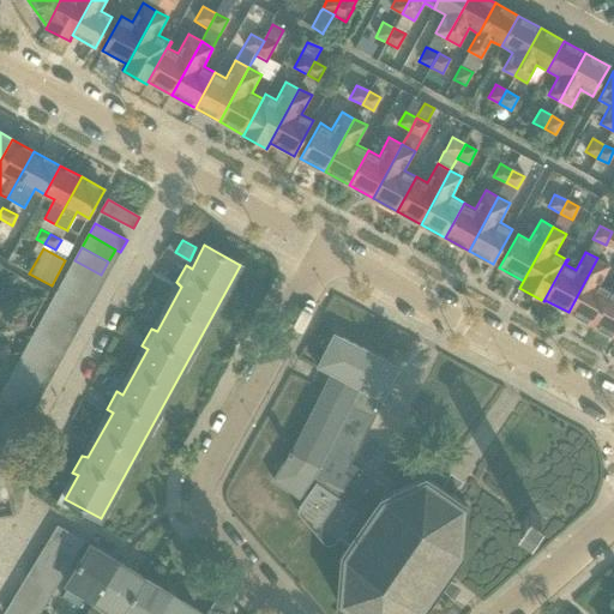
[(569,312),(593,325),(612,290),(600,283),(609,265),(597,258),(569,312)]
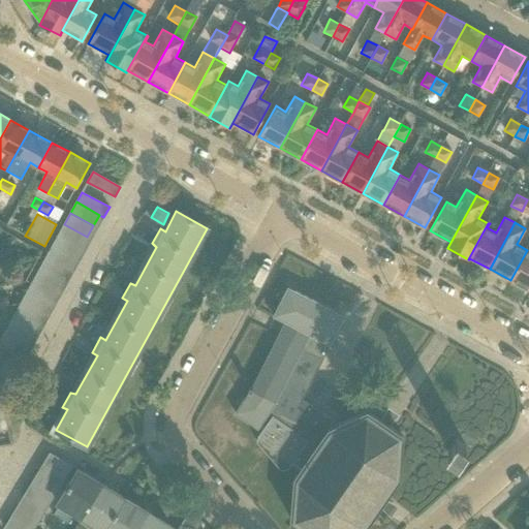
[(64,224),(58,235),(81,247),(87,237),(64,224)]
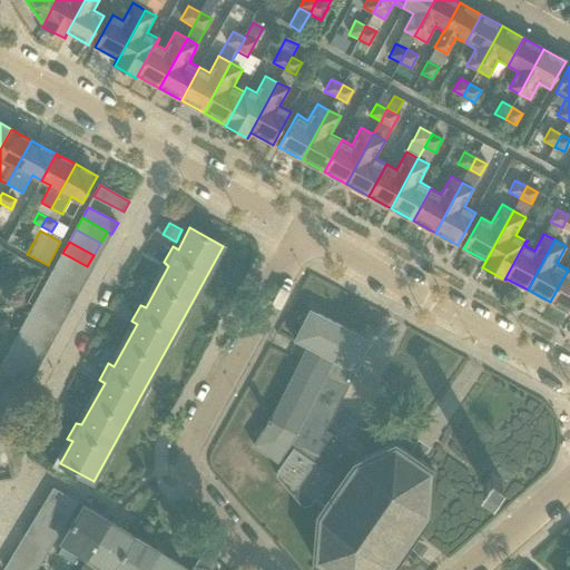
[(62,253),(56,265),(80,278),(87,266),(62,253)]
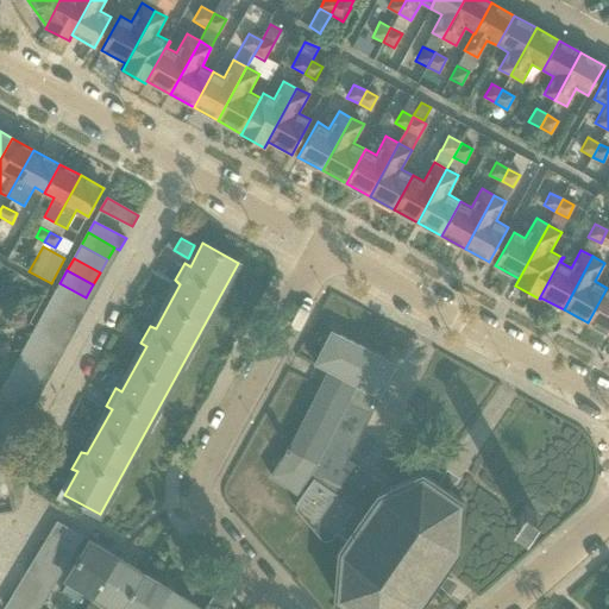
[(60,283),(52,295),(80,311),(86,297),(60,283)]
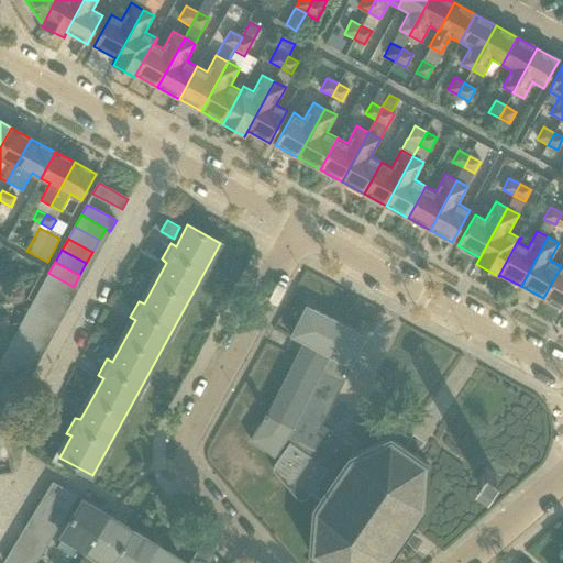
[(543,298),(562,309),(562,266),(561,266),(543,298)]
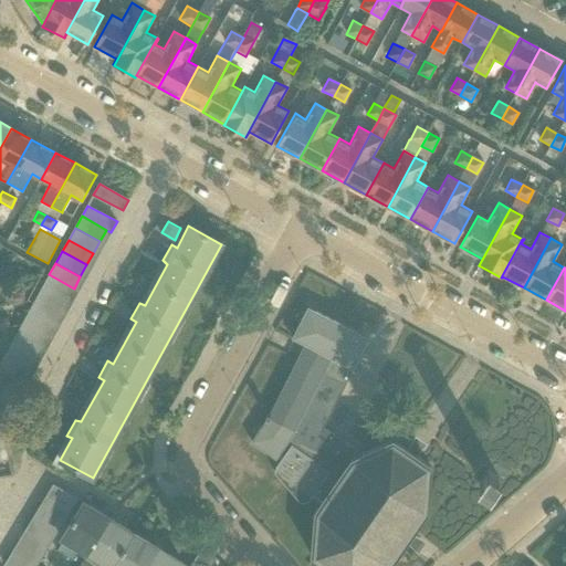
[(49,274),(43,286),(67,300),(74,289),(49,274)]
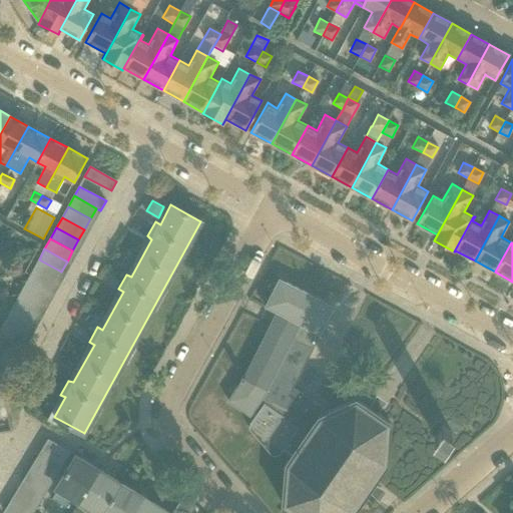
[(39,260),(33,271),(55,283),(61,272),(39,260)]
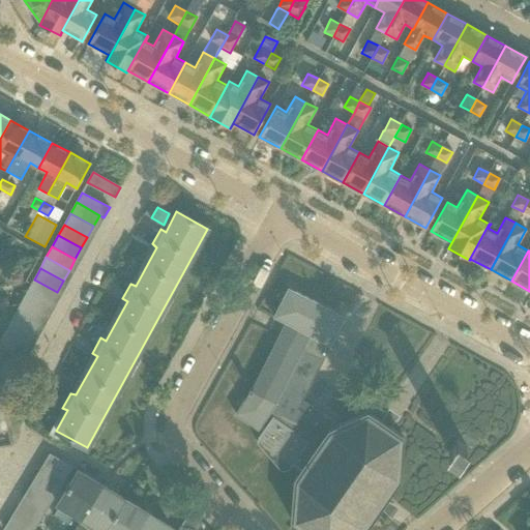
[(34,280),(28,290),(51,303),(57,292),(34,280)]
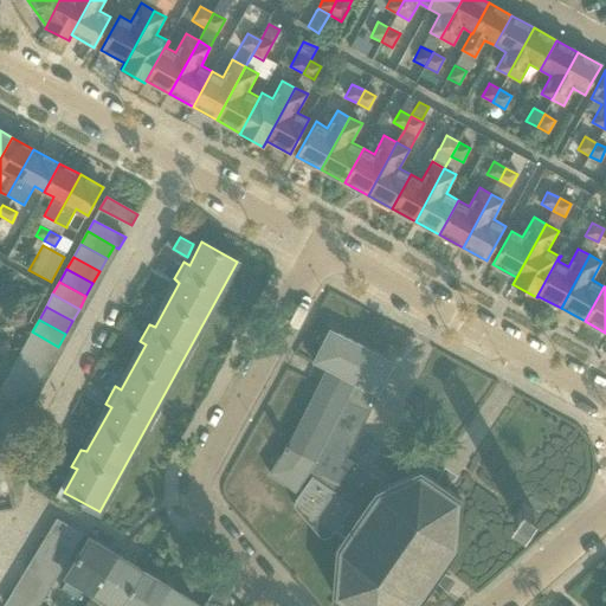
[(329,536),(330,536),(334,532),(343,540),(337,548),(334,598),(346,605),(413,605),(417,605),(433,580),(437,582),(440,579),(443,574),(439,572),(456,548),(459,500),(444,489),(447,484),(443,482),(438,478),(436,482),(420,471),(384,489),(345,462),(345,463),(341,462),(367,410),(369,411),(376,395),(378,395),(393,362),(372,352),(329,330),(314,362),(333,373),(324,386),(320,384),(279,456),(268,474),(295,491),(296,490),(301,492),(295,500),(295,502),(294,504),(294,505),(295,507),(295,508),(318,536),(320,537),(321,537),(323,539),(326,539),(328,537),(329,536)]
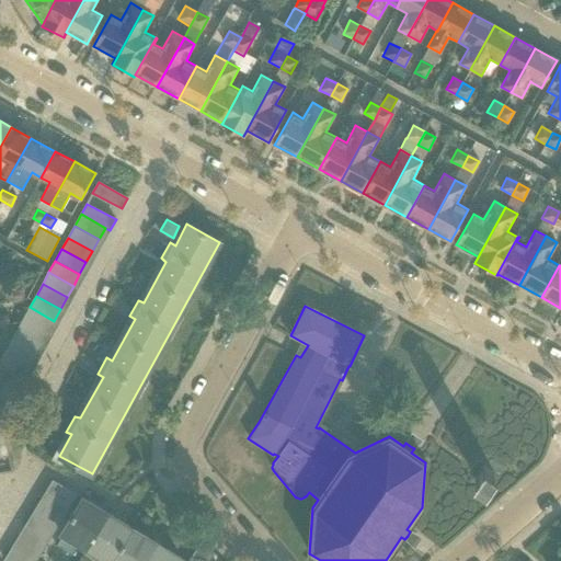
[(30,307),(23,319),(47,332),(54,321),(30,307)]
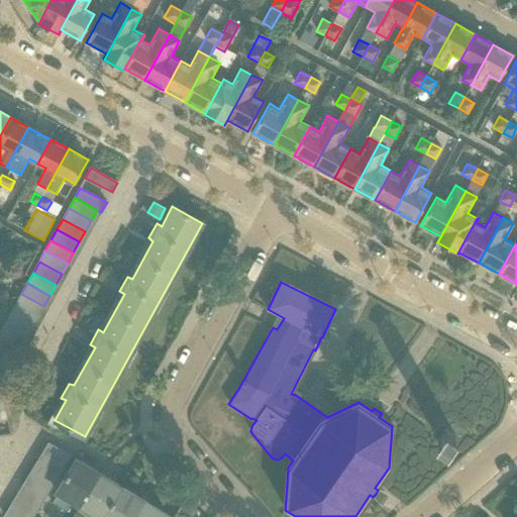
[(21,294),(15,305),(37,317),(43,306),(21,294)]
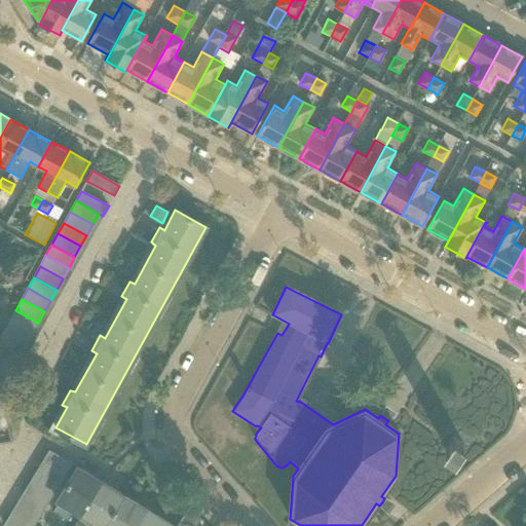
[(15,310),(9,321),(33,333),(38,323),(15,310)]
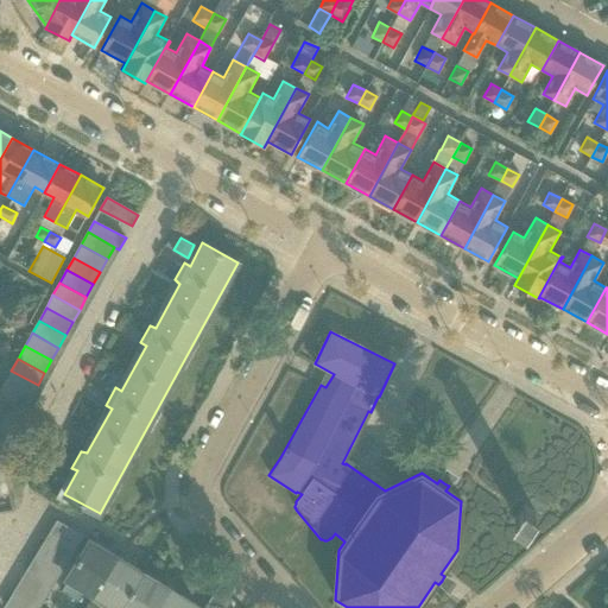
[(11,371),(5,384),(31,398),(38,385),(11,371)]
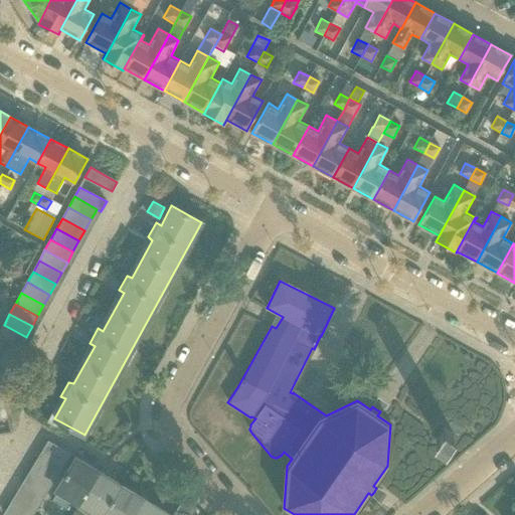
[(26,337),(4,325),(0,331),(0,336),(20,348),(26,337)]
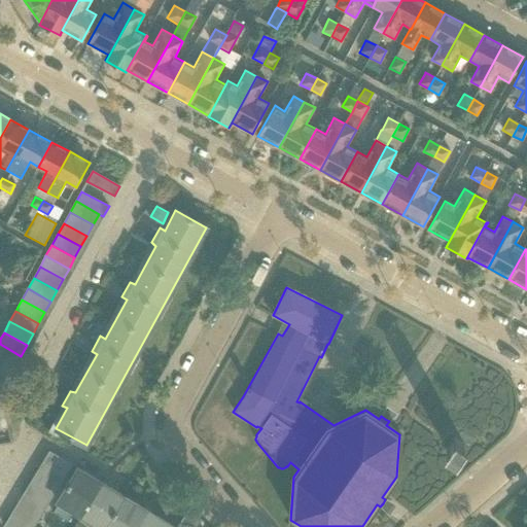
[(445,450),(455,457),(456,454),(455,453),(460,447),(461,448),(463,445),(453,437),(451,441),(452,441),(447,448),(446,447),(445,450)]
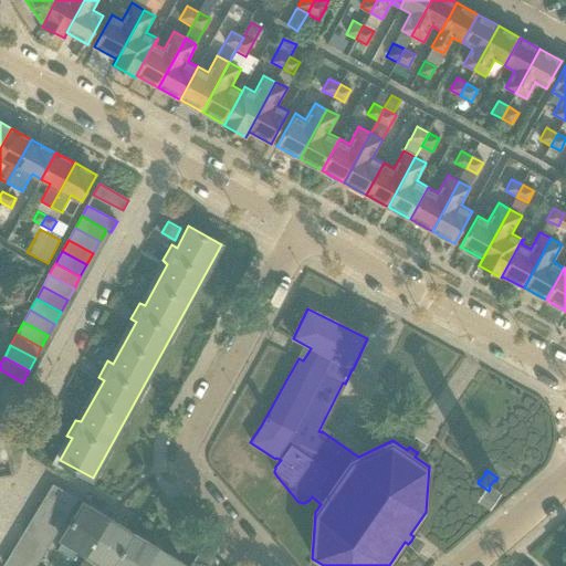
[(53,485),(45,496),(70,511),(76,500),(53,485)]
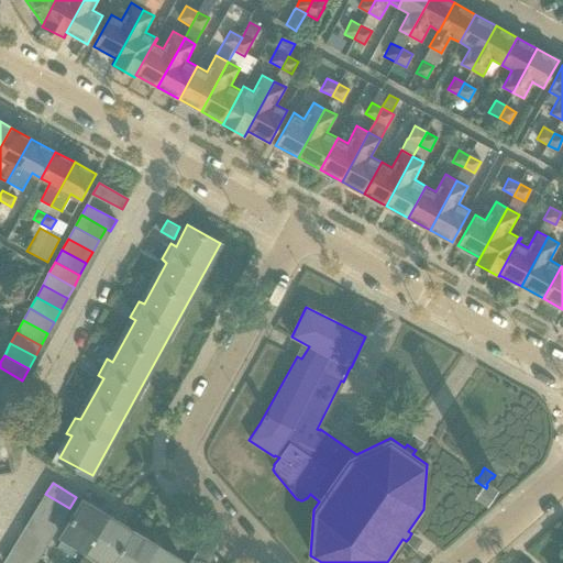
[(45,494),(39,506),(62,520),(69,508),(45,494)]
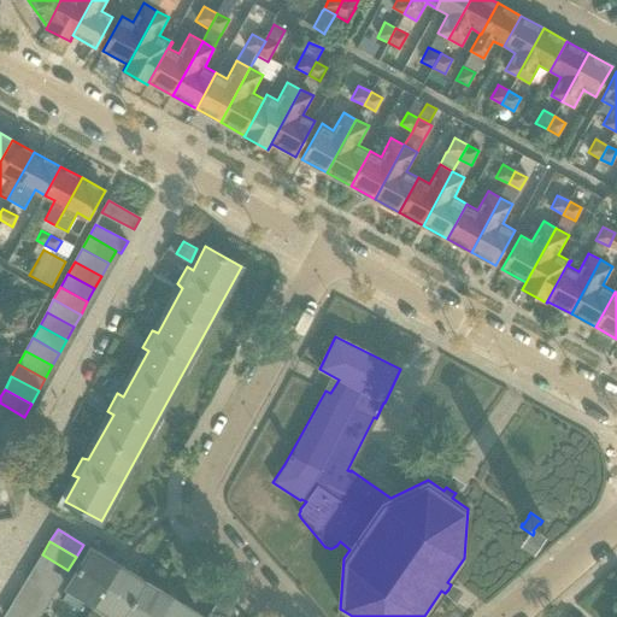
[(68,587),(95,604),(118,565),(90,548),(68,587)]
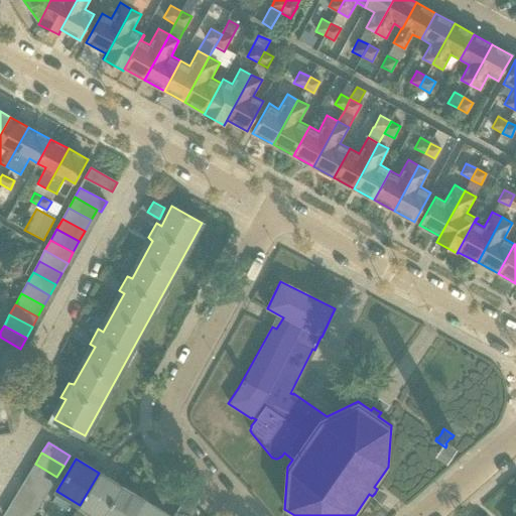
[(35,464),(29,474),(50,487),(56,477),(35,464)]
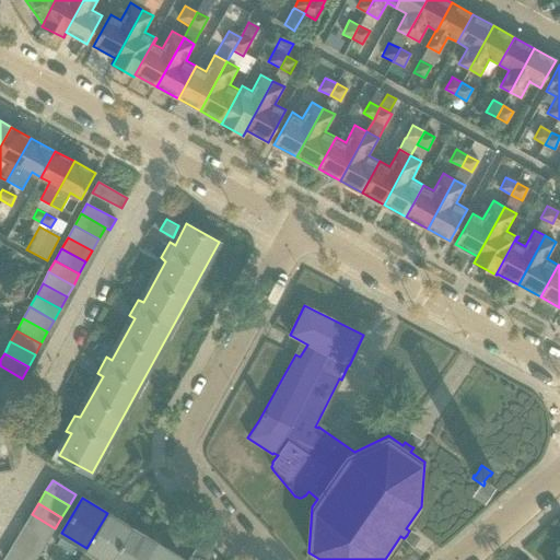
[(86,548),(105,559),(112,559),(132,528),(107,513),(86,548)]
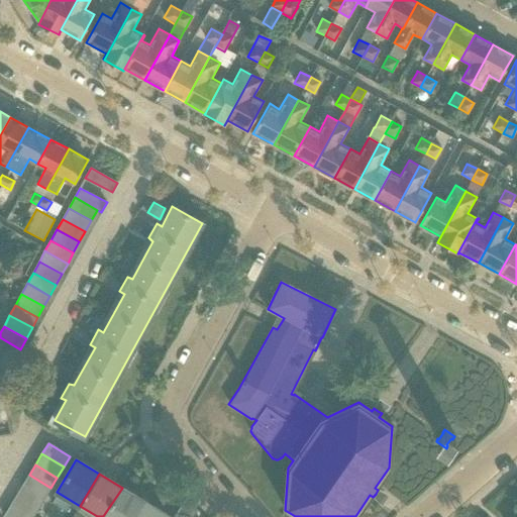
[(29,475),(22,485),(44,499),(50,488),(29,475)]
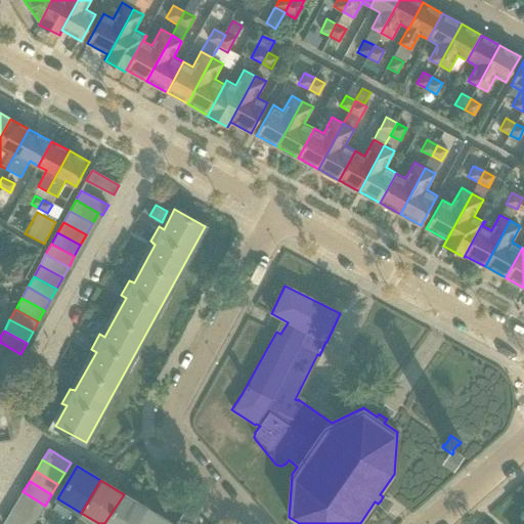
[(23,491),(16,503),(39,516),(45,506),(23,491)]
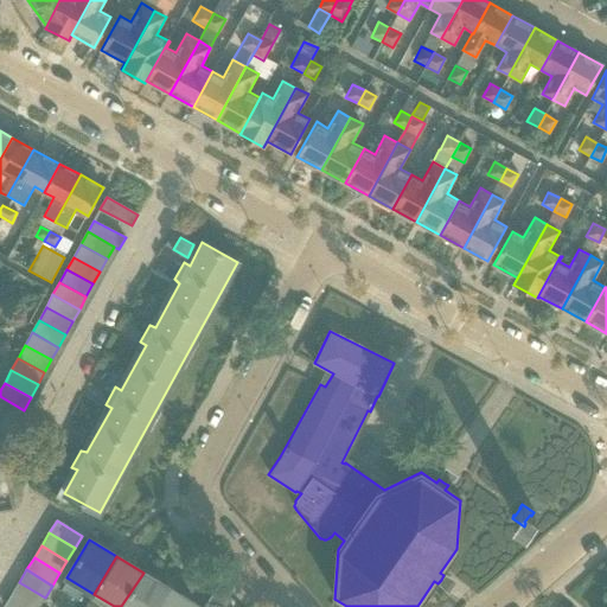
[(121,606),(157,606),(168,588),(144,573),(121,606)]
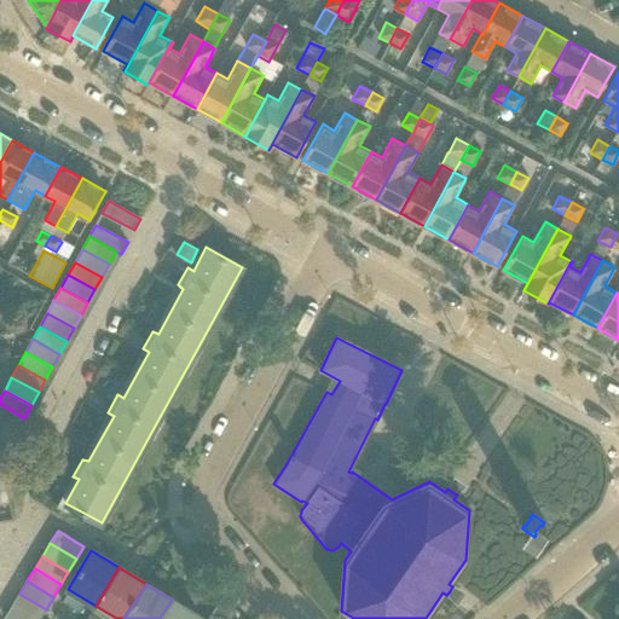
[(19,594),(12,606),(33,618),(39,618),(46,609),(19,594)]
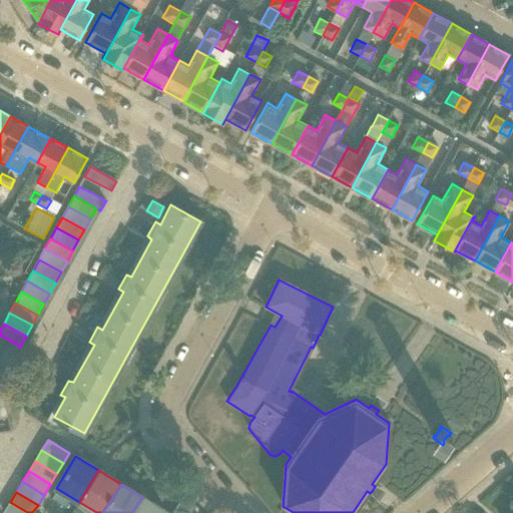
[(142,497),(132,512),(164,512),(165,511),(142,497)]
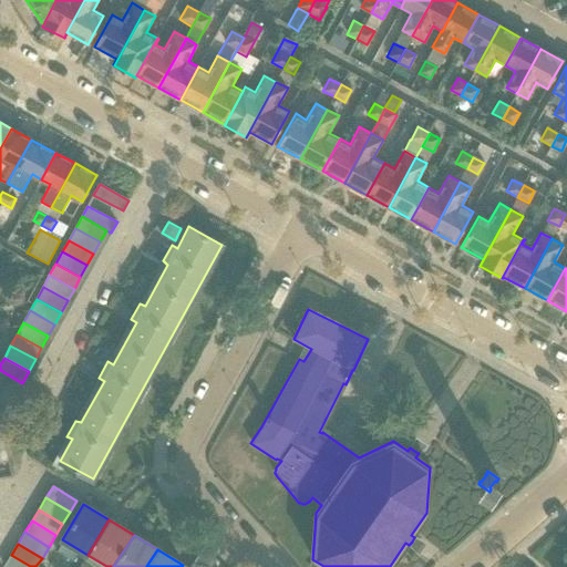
[(30,566),(11,555),(3,566),(4,566),(30,566)]
